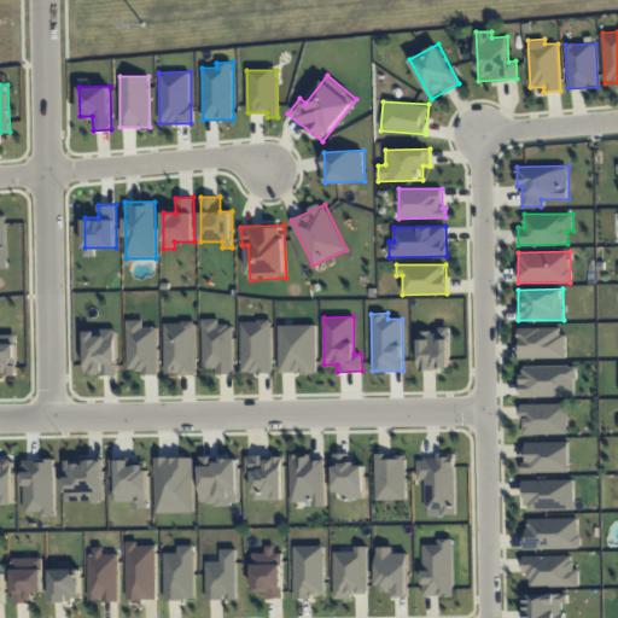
[(233,374),(233,324),(221,324),(221,319),(203,319),(203,368),(216,368),(216,374),(233,374)]
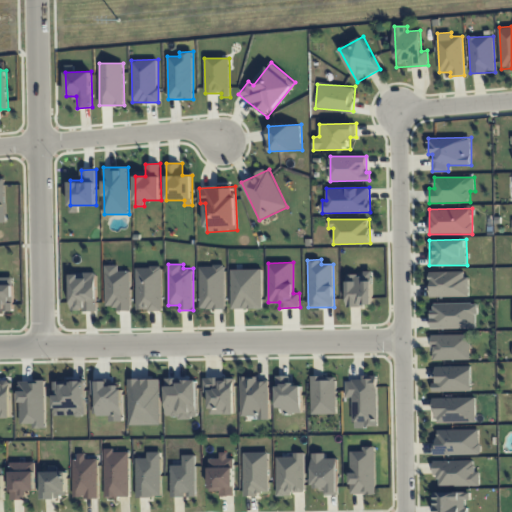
[(131,310),(131,271),(120,271),(119,265),(105,265),(106,306),(116,306),(116,311),(131,310)]
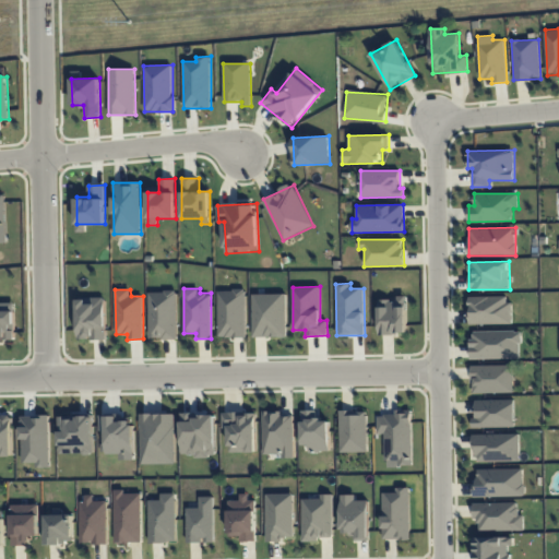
[(217,290),(218,337),(246,337),(245,289),(217,290)]
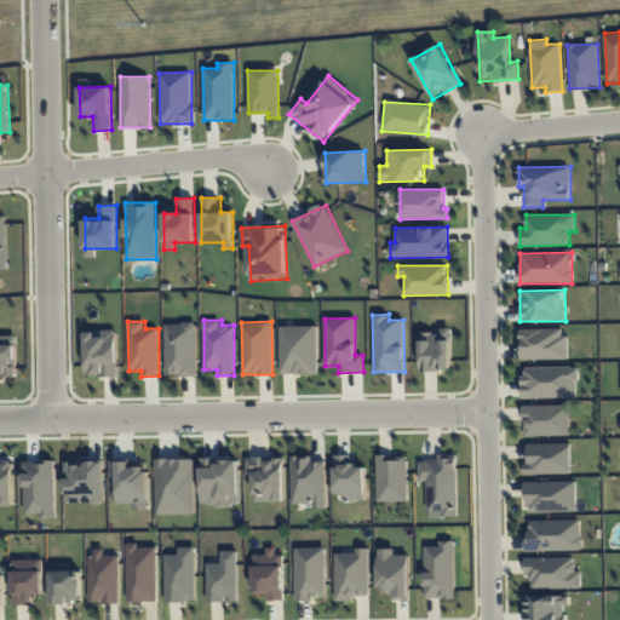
[(196,375),(196,323),(165,323),(166,377),(196,375)]
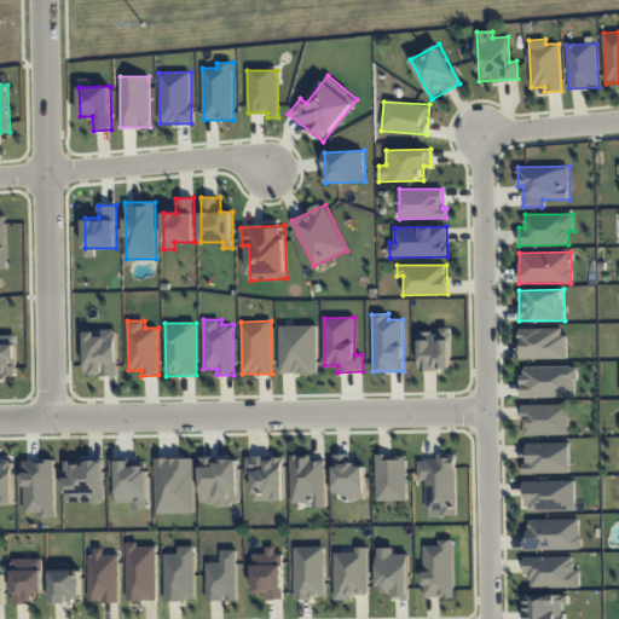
[(316,325),(278,327),(279,374),(317,372),(316,325)]
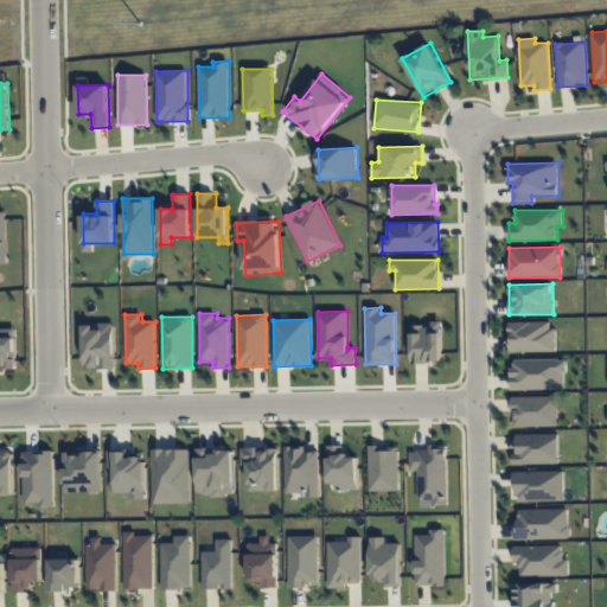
[(410,326),(411,363),(442,363),(441,321),(432,321),(432,325),(410,326)]
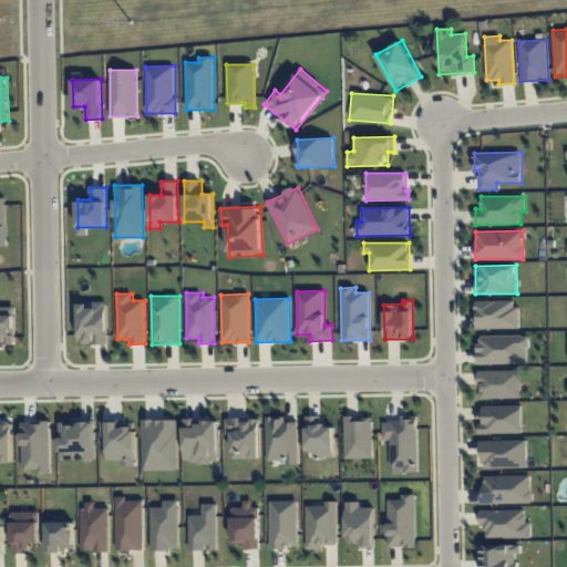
[(476,301),(476,329),(518,328),(518,300),(476,301)]
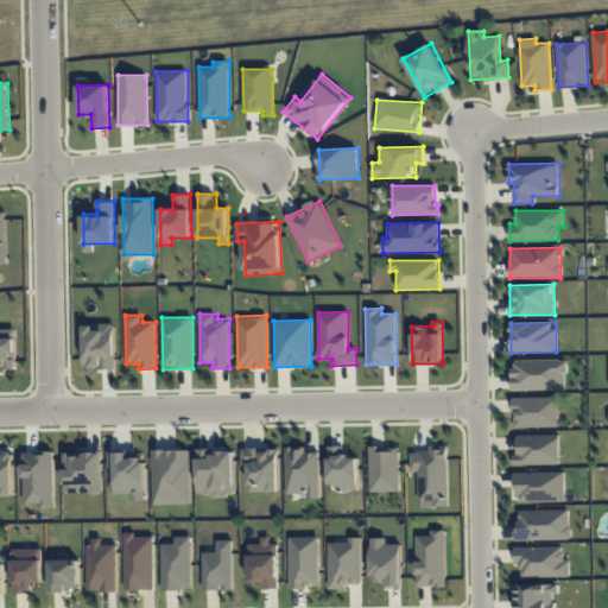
[(84,324),(86,369),(116,368),(115,324),(84,324)]
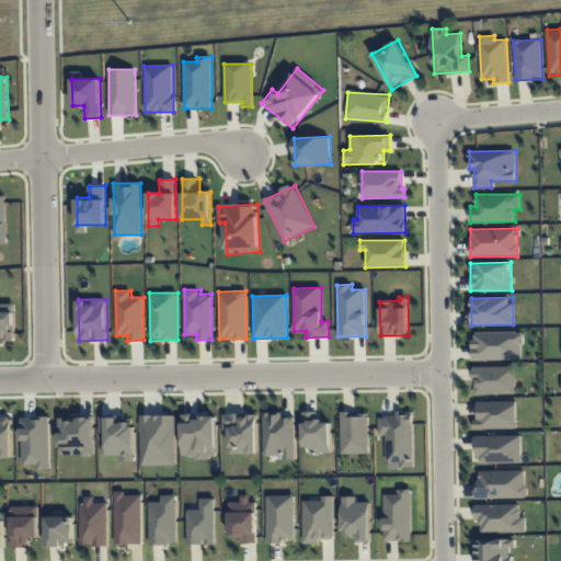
[(0,341),(16,341),(14,304),(0,302),(0,341)]
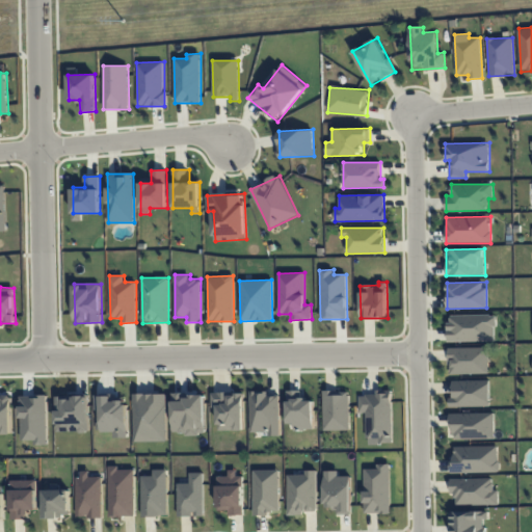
[(449,342),(496,341),(496,315),(449,315),(449,342)]
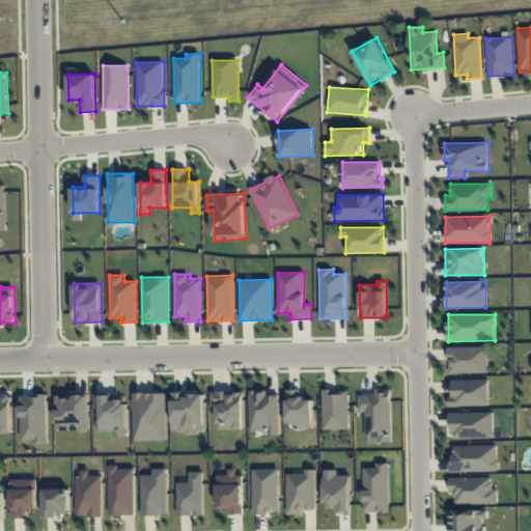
[(448,373),(487,372),(487,346),(448,347),(448,373)]
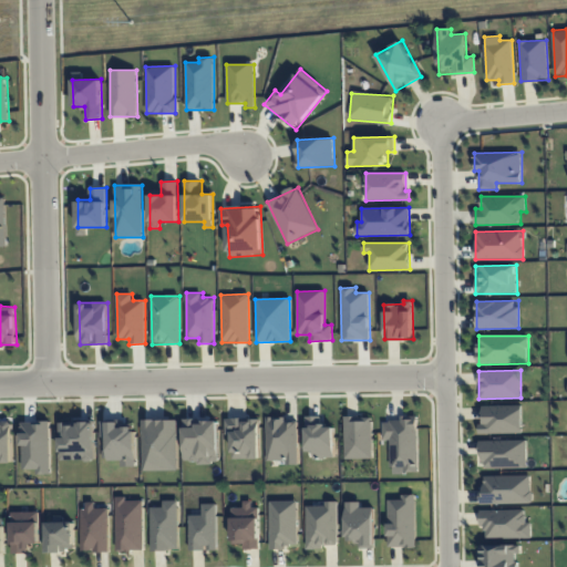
[(478,434),(522,433),(522,405),(483,405),(483,422),(478,422),(478,434)]
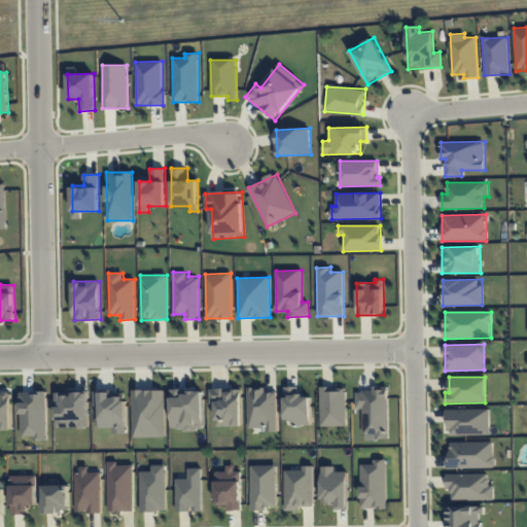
[(285,424),(311,423),(311,395),(299,395),(299,387),(284,387),(285,424)]
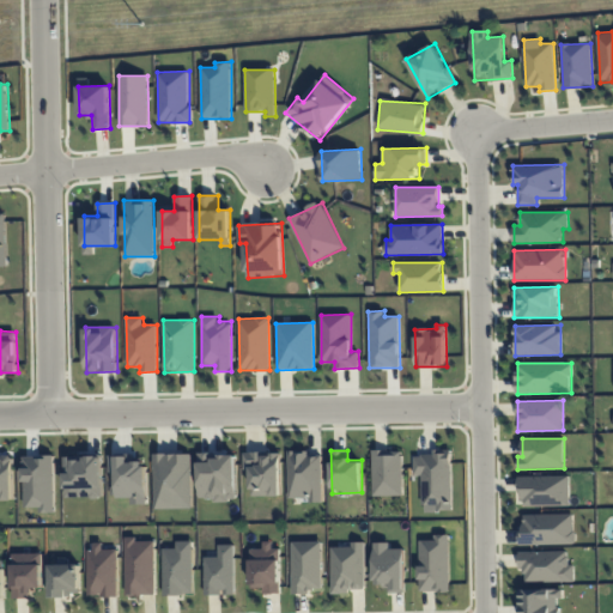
[(374,496),(404,496),(402,450),(372,450),(374,496)]
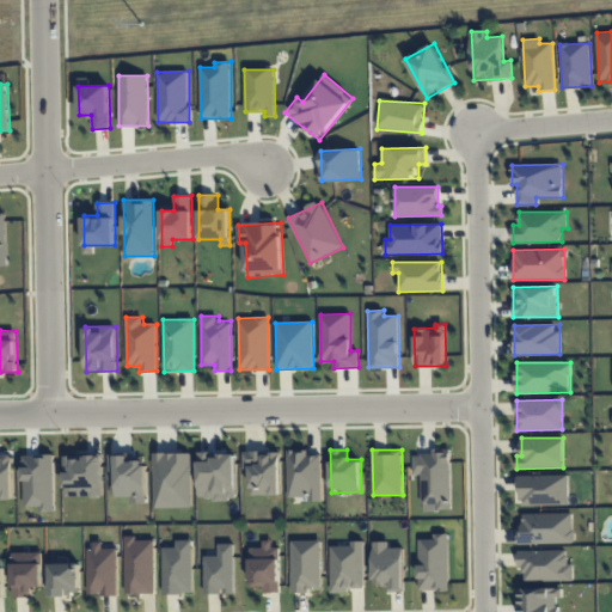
[(281,495),(280,451),(243,452),(244,469),(251,469),(251,495),(281,495)]
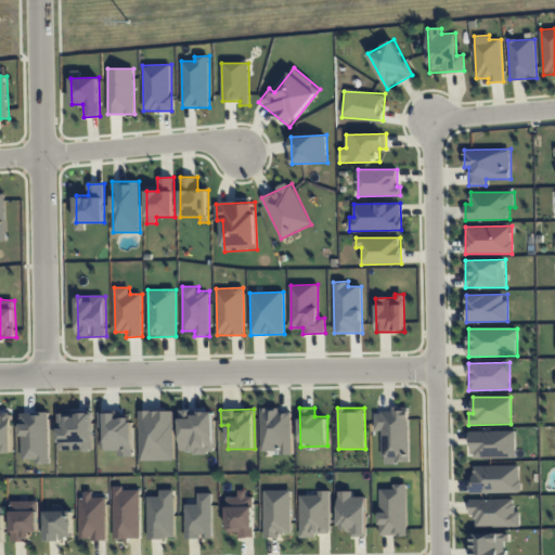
[(261,451),(281,451),(281,455),(292,454),(292,409),(260,410),(261,451)]
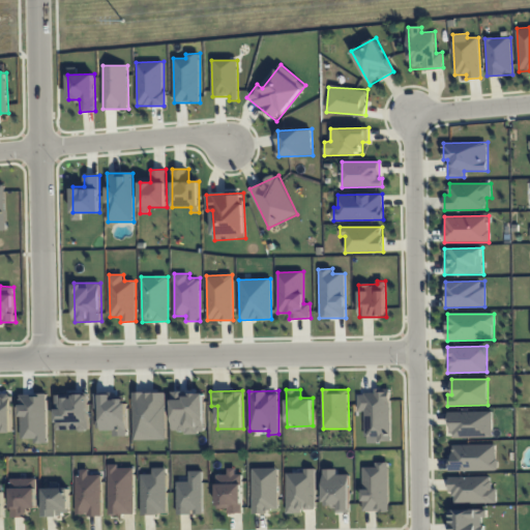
[(391,441),(390,390),(357,391),(358,411),(364,411),(364,437),(377,437),(377,442),(391,441)]
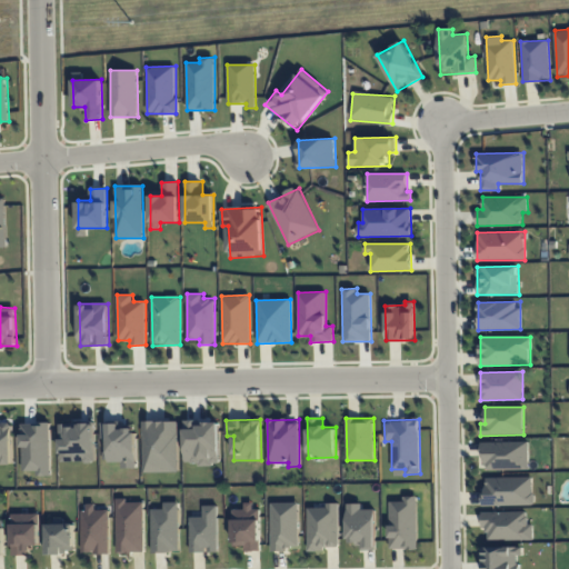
[(178,420),(142,421),(143,472),(179,471),(178,420)]
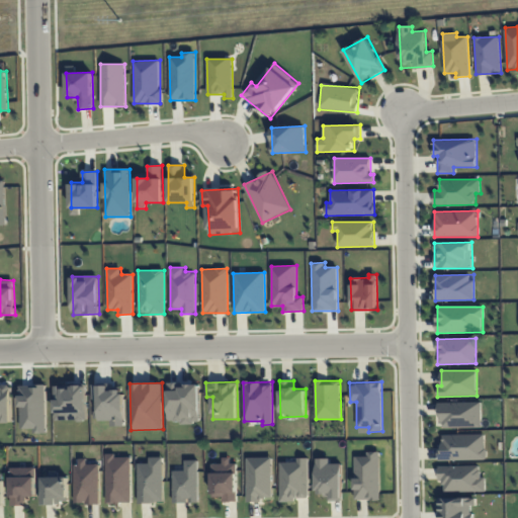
[(199,383),(168,383),(168,422),(200,422),(199,383)]
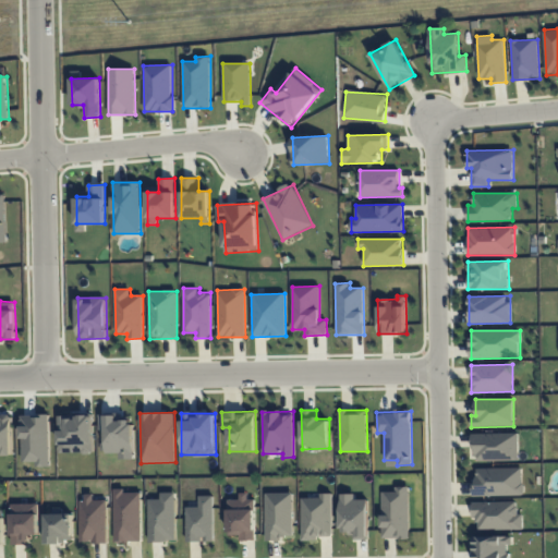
[(0,455),(13,456),(12,414),(0,414),(0,455)]
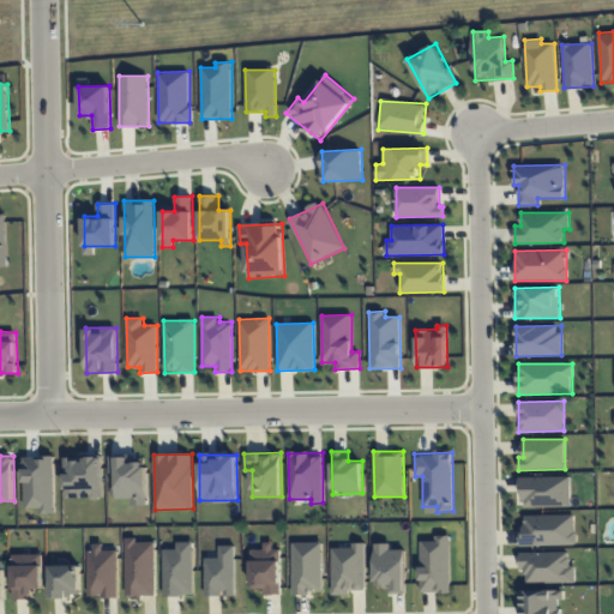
[(24,456),(24,509),(38,507),(38,513),(55,512),(54,456),(24,456)]
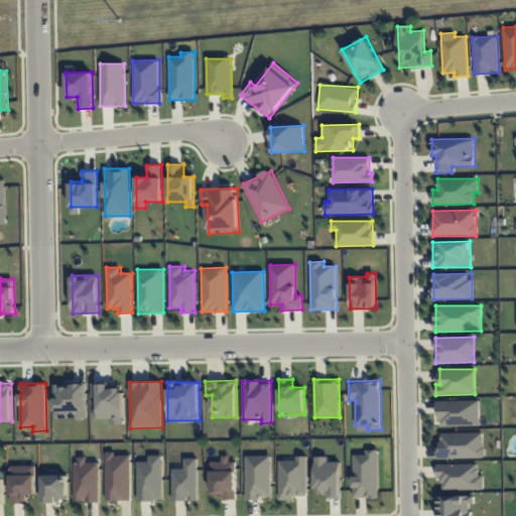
[(54,419),(87,418),(87,383),(54,384),(54,419)]
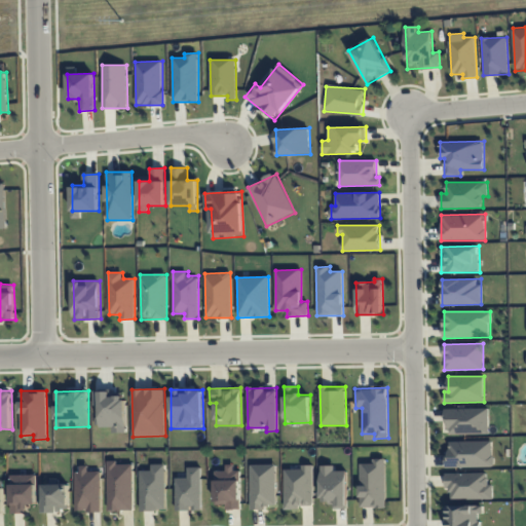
[(100,405),(100,427),(113,427),(113,433),(126,433),(125,396),(112,397),(112,391),(94,391),(95,406),(100,405)]
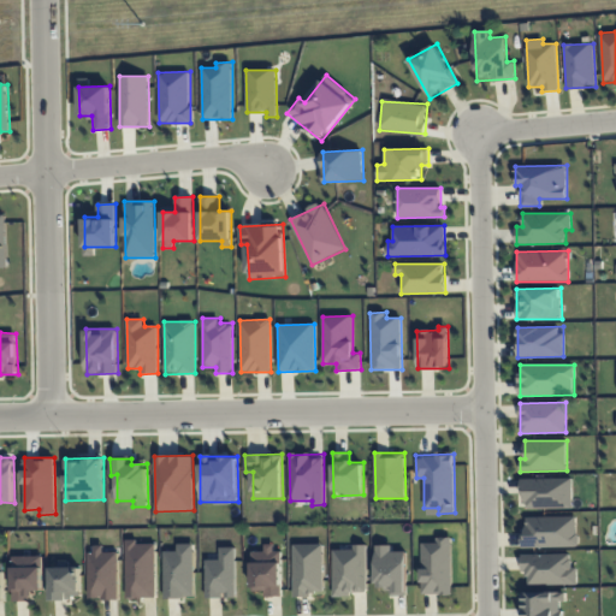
[(522,479),(523,509),(573,508),(572,478),(522,479)]
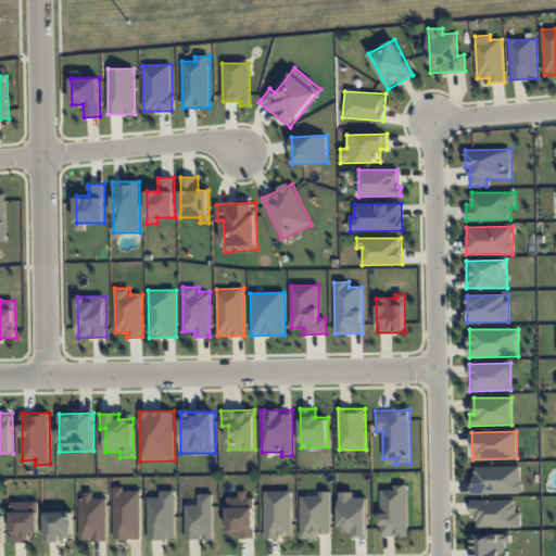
[(521,466),(472,467),(472,494),(521,493),(521,466)]
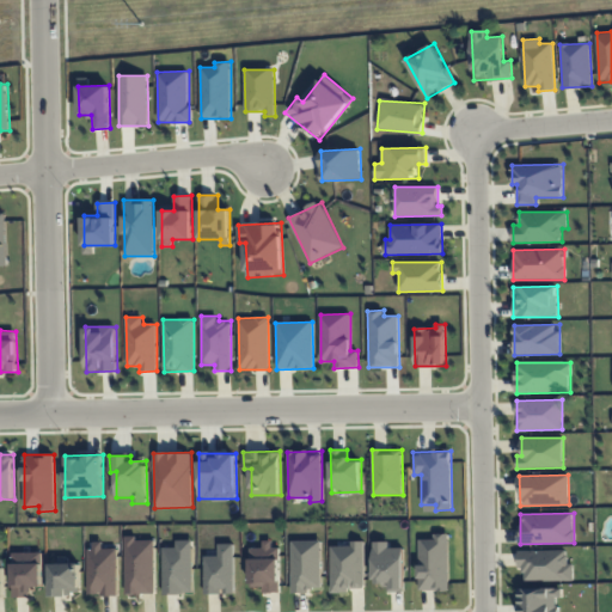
[(450,591),(448,533),(433,534),(433,539),(418,540),(418,591),(450,591)]
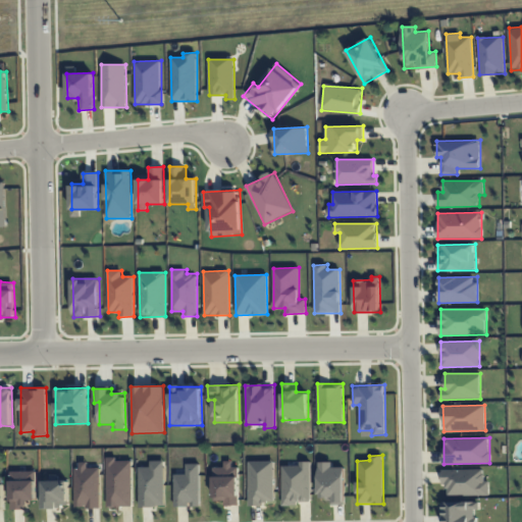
[(133,459),(107,459),(108,507),(133,506),(133,459)]
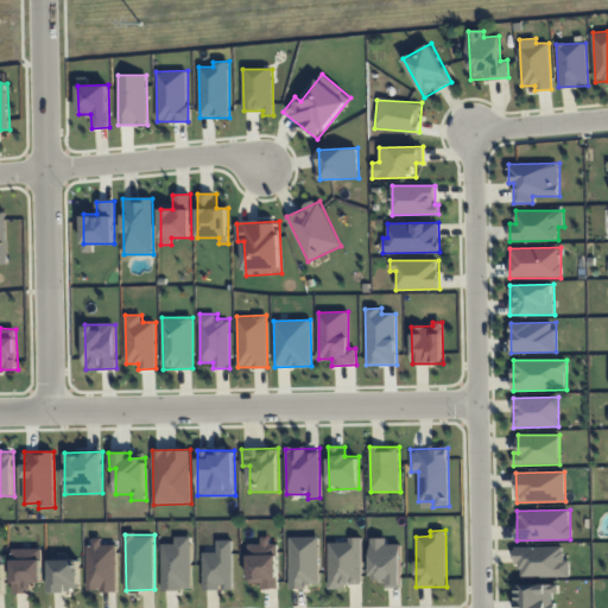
[(162,544),(163,590),(192,589),(191,536),(175,537),(175,544),(162,544)]
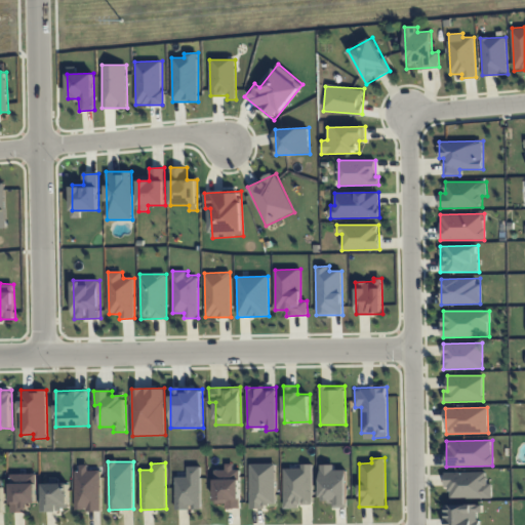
[(249,465),(250,508),(276,507),(276,463),(249,465)]
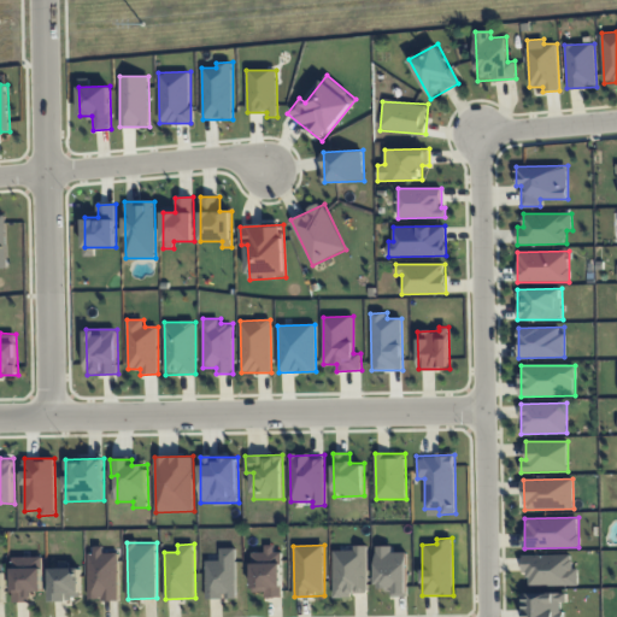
[(90,600),(121,599),(119,552),(105,553),(104,546),(89,546),(90,600)]
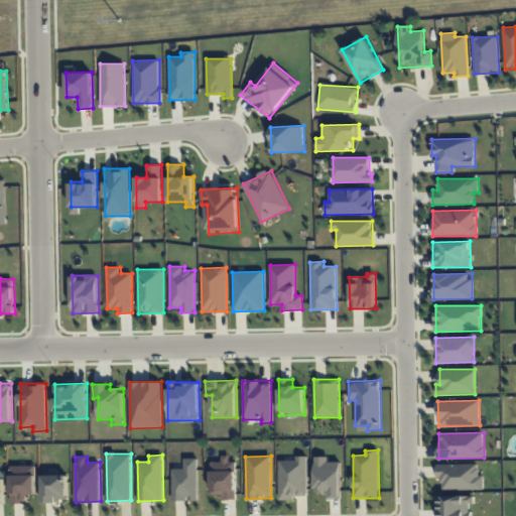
[(278,461),(279,498),(307,498),(306,457),(296,457),(296,460),(278,461)]
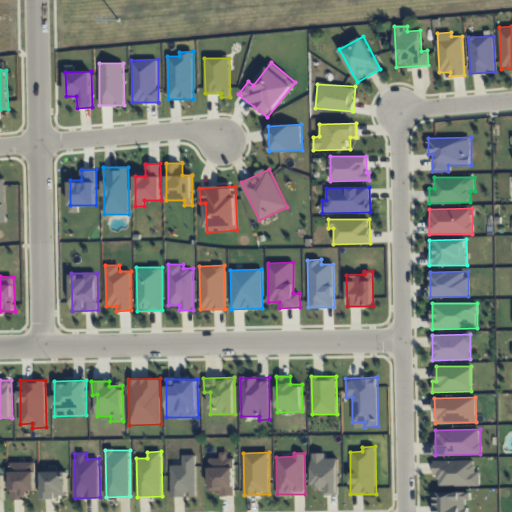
[(325,453),(311,453),(312,487),(322,487),(323,495),(338,495),(338,458),(325,458),(325,453)]
